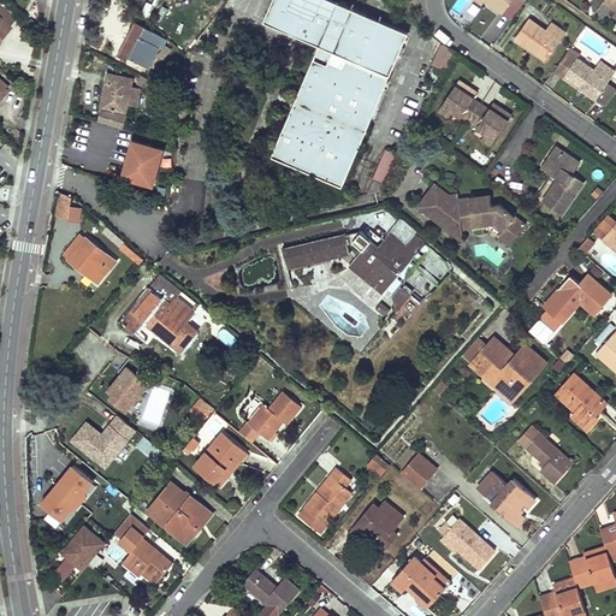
[(274,150),(272,157),(343,185),(359,149),(390,77),(409,33),(345,5),(333,0),(273,0),(265,22),(320,45),(313,59),(300,92),(291,110),(274,150)]
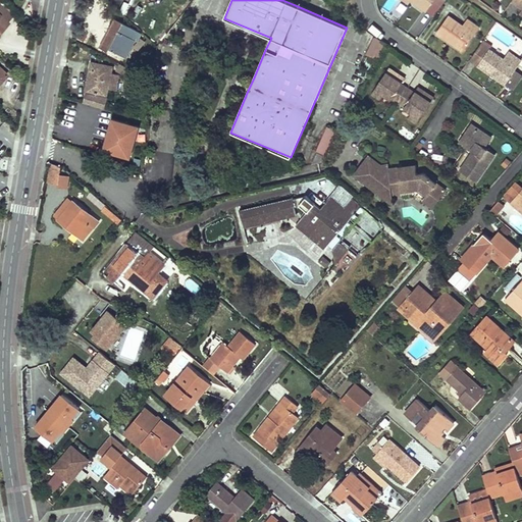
[(392,11),(396,0),(386,0),(383,8),(392,11)]
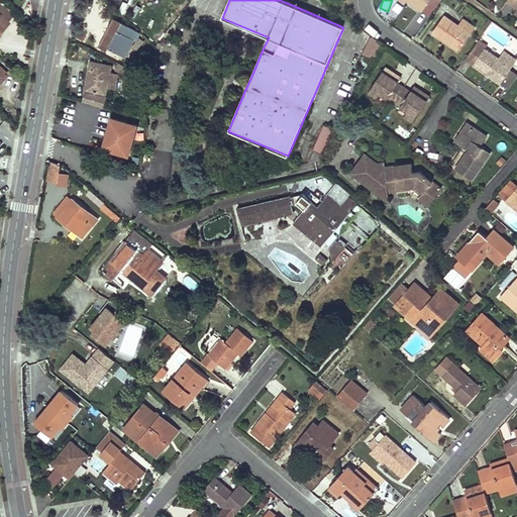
[(407,0),(423,11),(430,0),(407,0)]
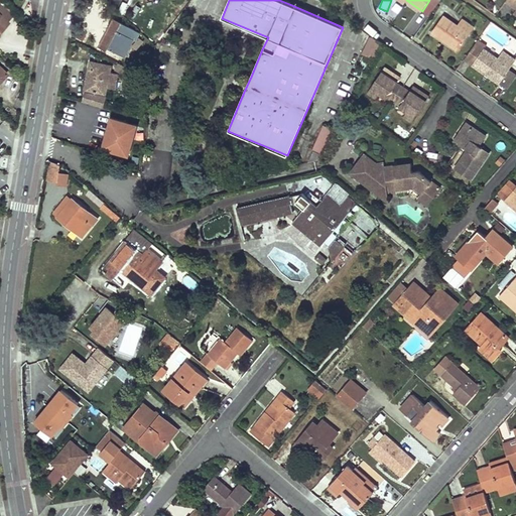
[(515,0),(506,0),(506,1),(507,2),(515,8),(515,10),(514,13),(515,14),(515,0)]
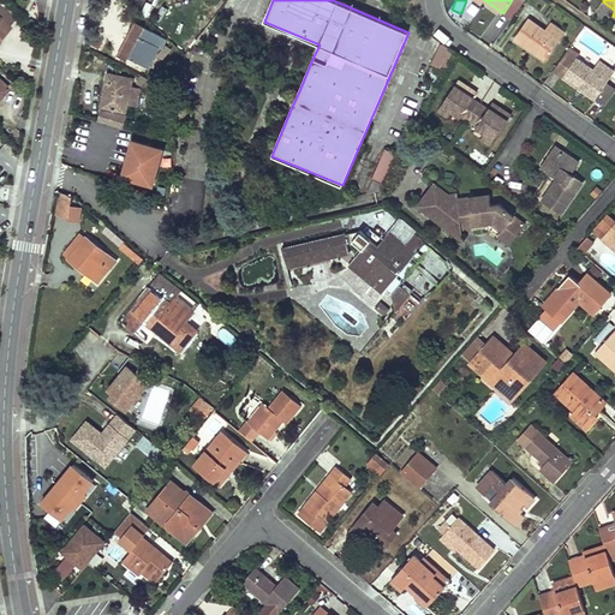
[(222,5),(219,3),(209,15),(213,18),(222,5)]
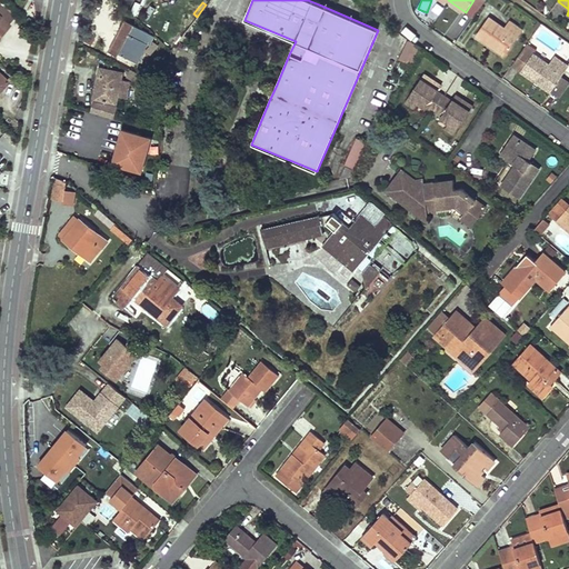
[(12,17),(0,5),(0,35),(6,29),(3,27),(7,22),(12,17)]
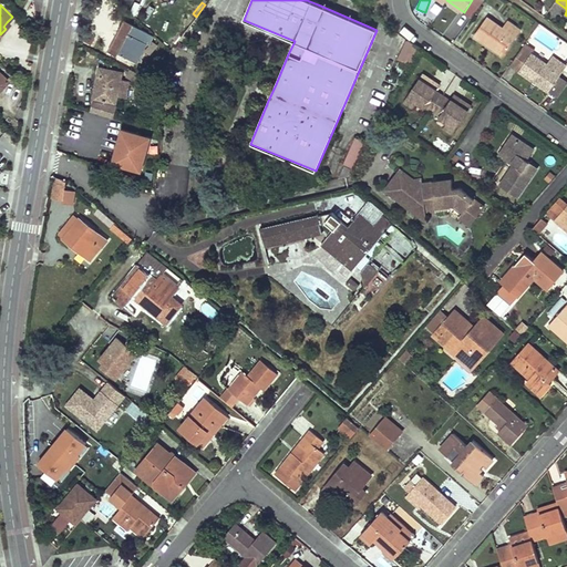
[(487,19),(475,35),(503,55),(521,31),(507,21),(502,29),(487,19)]
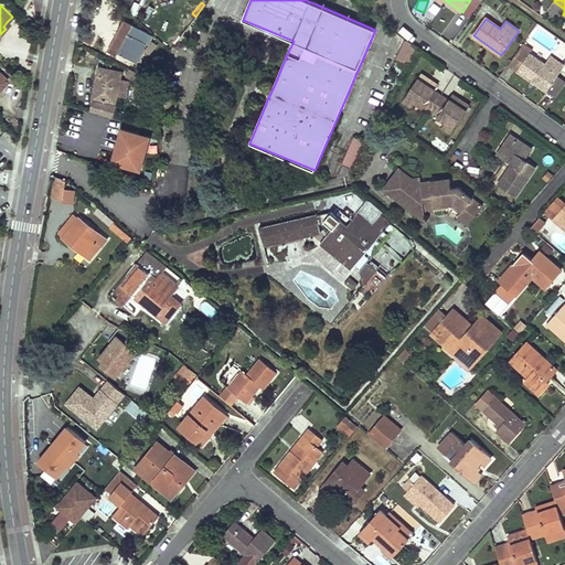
[(125,21),(120,29),(127,33),(131,24),(125,21)]
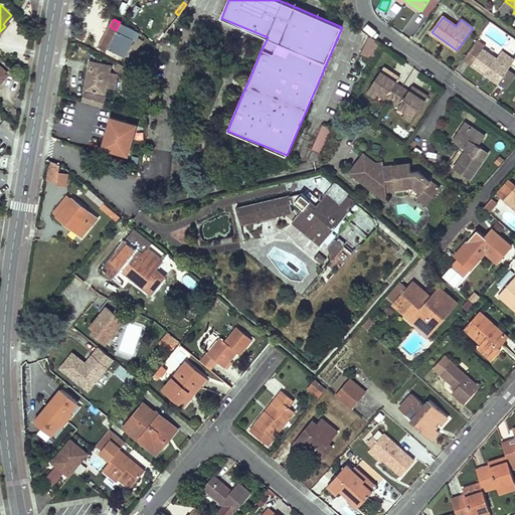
[(136,40),(139,32),(134,30),(120,22),(116,30),(110,26),(99,46),(106,50),(108,48),(124,56),(133,39),(136,40)]
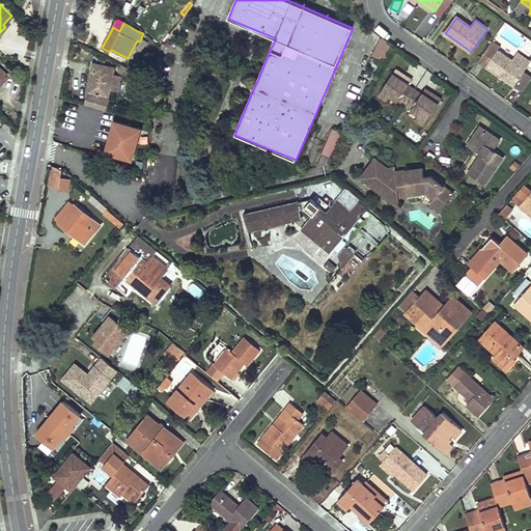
[(392,45),(380,36),(371,56),(384,62),(392,45)]
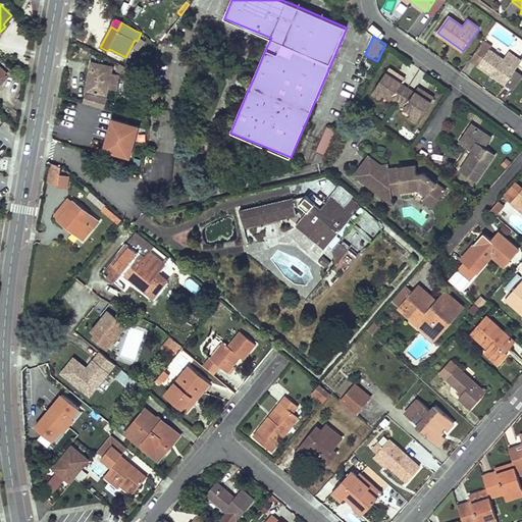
[(481,44),(470,59),(472,61),(505,85),(521,61),(509,52),(504,59),(481,44)]
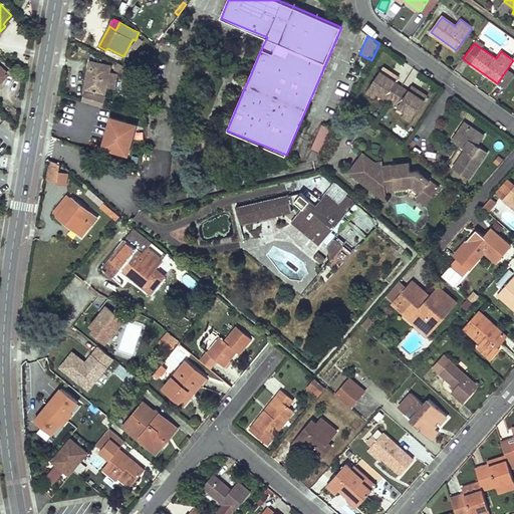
[(142,50),(137,56),(141,60),(146,54),(142,50)]
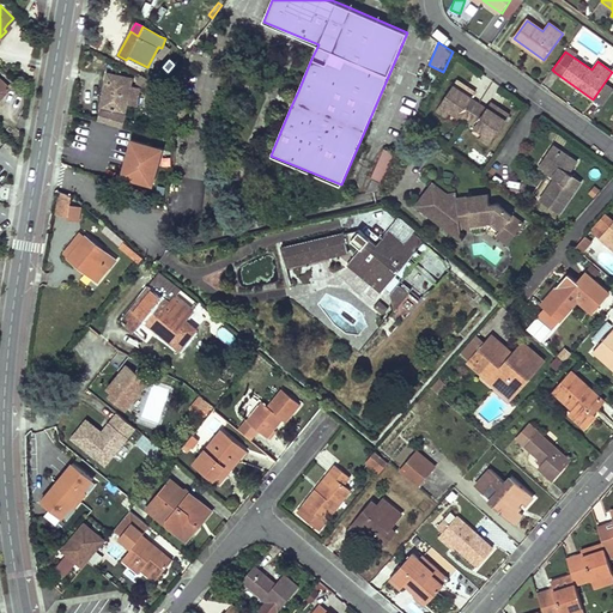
[(104,95),(102,107),(125,110),(132,78),(115,76),(114,82),(109,80),(105,96),(104,95)]
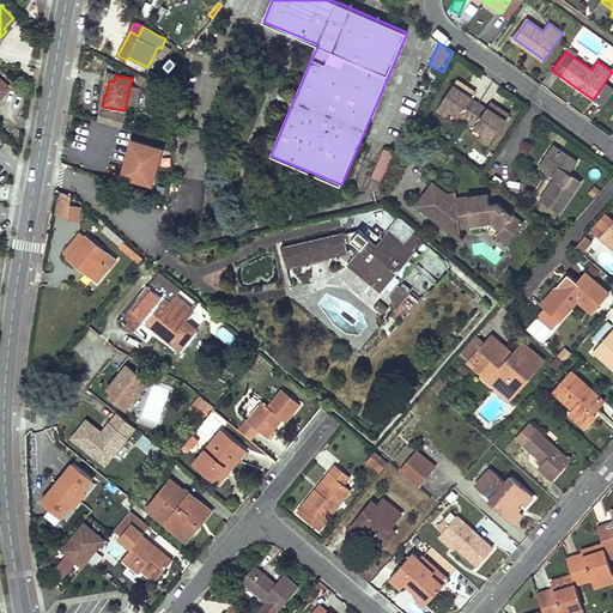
[(161,85),(141,76),(138,84),(155,93),(161,85)]
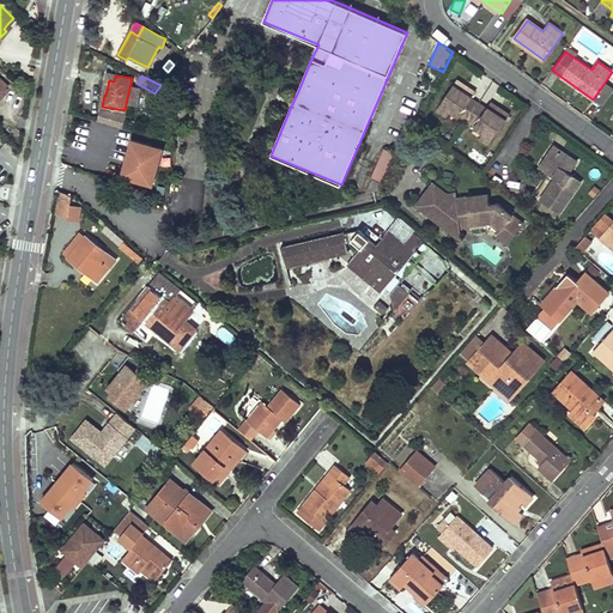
[(466,86),(456,79),(439,107),(449,113),(459,119),(460,116),(468,120),(478,103),(471,99),(472,96),(462,91),(466,86)]
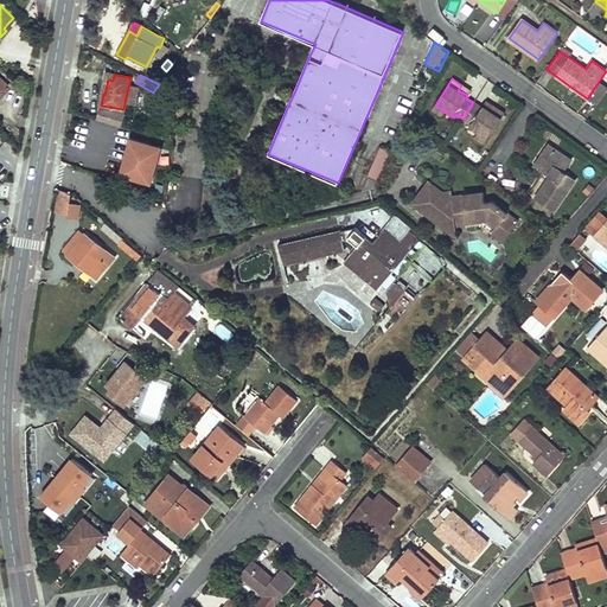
[(471,90),(461,85),(458,90),(467,95),(471,90)]
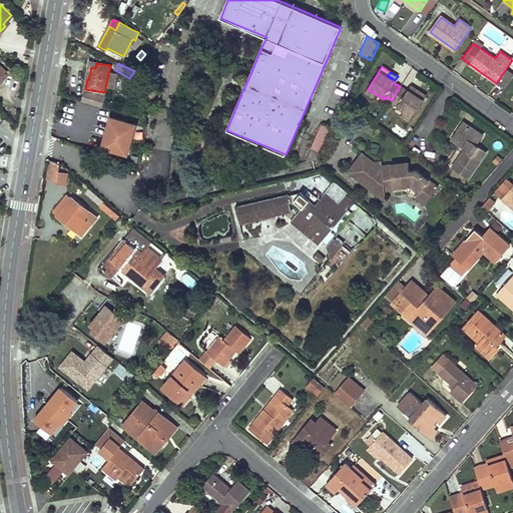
[(410,84),(408,88),(415,93),(418,89),(410,84)]
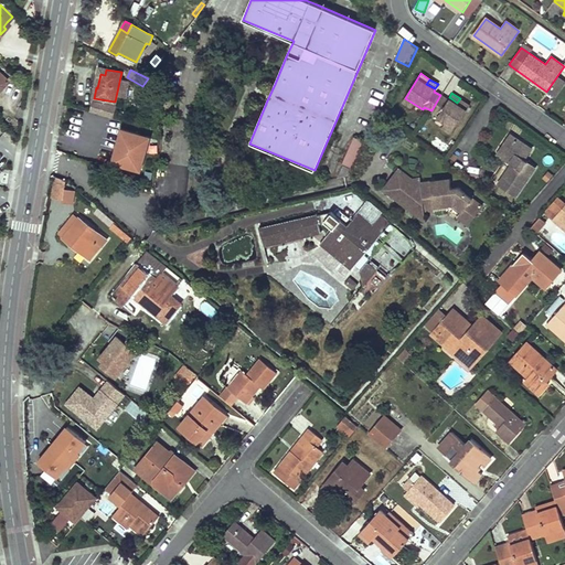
[(448,99),(440,95),(432,110),(438,115),(437,117),(445,123),(455,128),(469,104),(460,98),(457,103),(449,97),(448,99)]
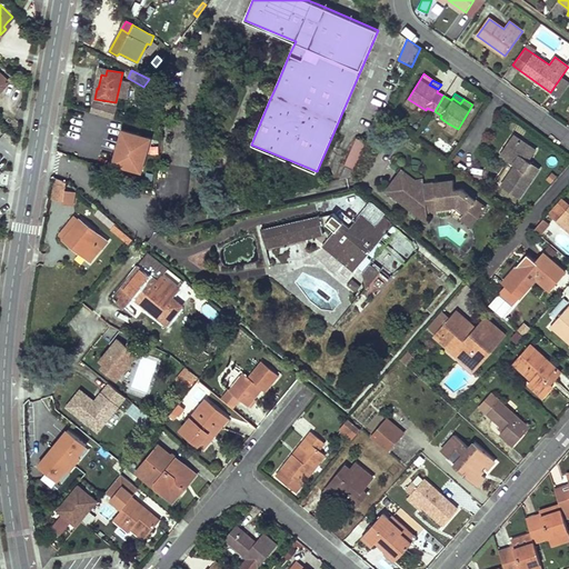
[(417,105),(408,99),(405,105),(413,111),(417,105)]
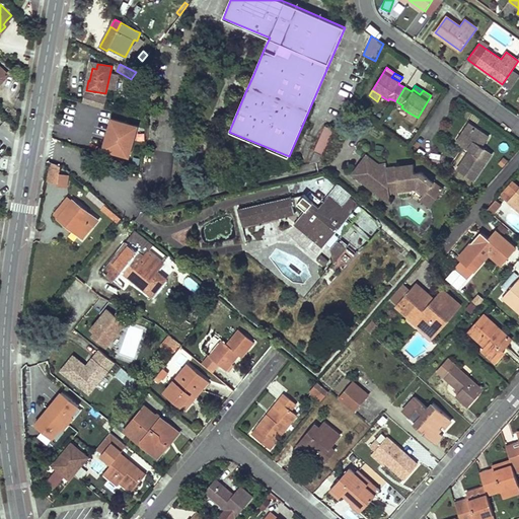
[(409,113),(405,118),(414,124),(418,118),(409,113)]
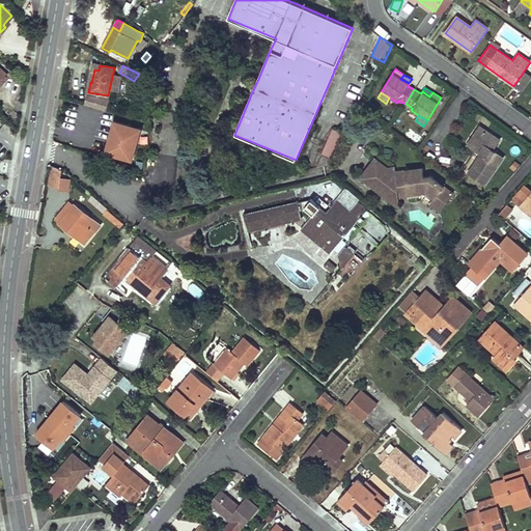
[(113,124),(105,154),(131,161),(139,132),(113,124)]
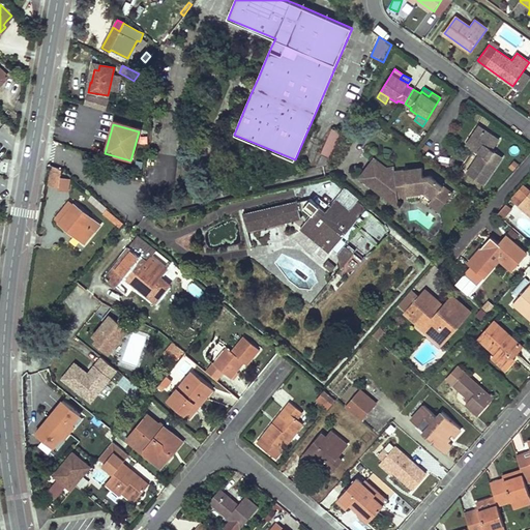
[(479,127),(469,143),(471,145),(479,150),(477,154),(479,155),(468,173),(484,184),(501,158),(501,157),(493,152),(494,151),(492,149),(498,141),(479,127)]
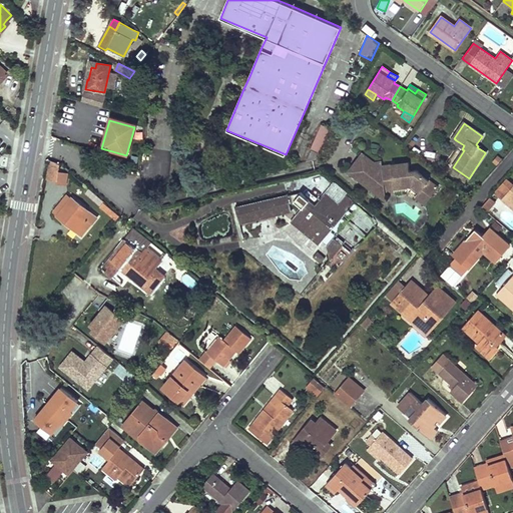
[(394,124),(391,129),(402,137),(405,131),(394,124)]
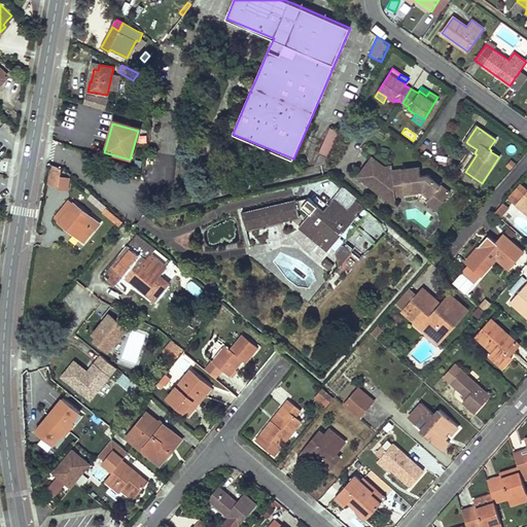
[(320,153),(332,160),(345,135),(330,129),(320,153)]
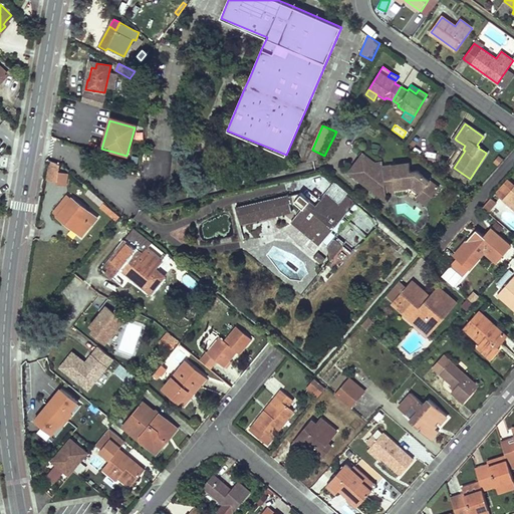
[(312,150),(307,161),(324,158),(324,156),(312,150)]
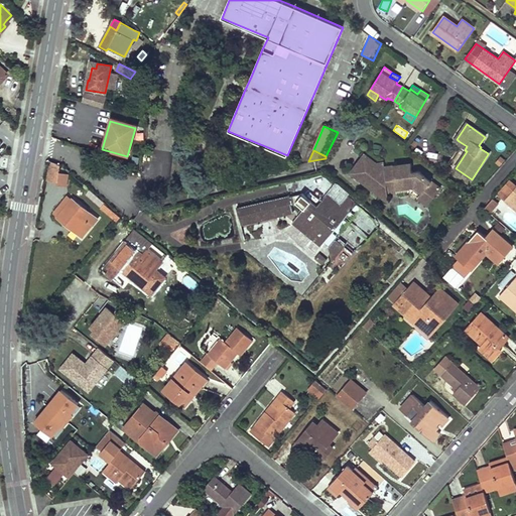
[(365,154),(353,170),(380,192),(388,191),(388,186),(395,185),(395,188),(415,187),(423,194),(428,187),(430,189),(433,185),(418,174),(410,174),(410,165),(384,166),(384,163),(376,163),(365,154)]
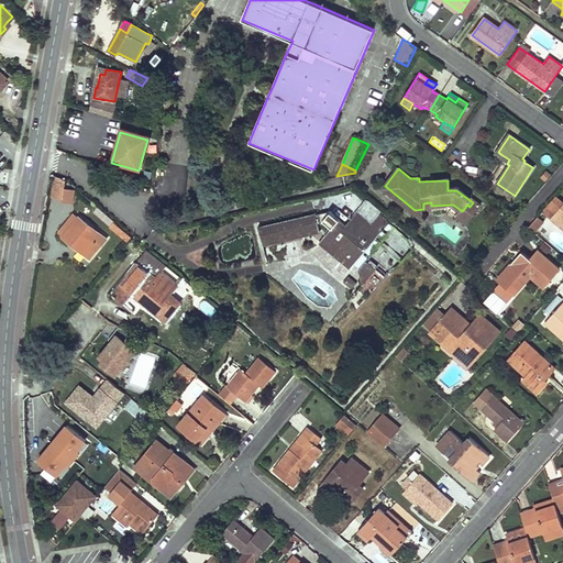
[(65,183),(66,179),(62,177),(55,176),(52,195),(52,196),(62,197),(65,183)]
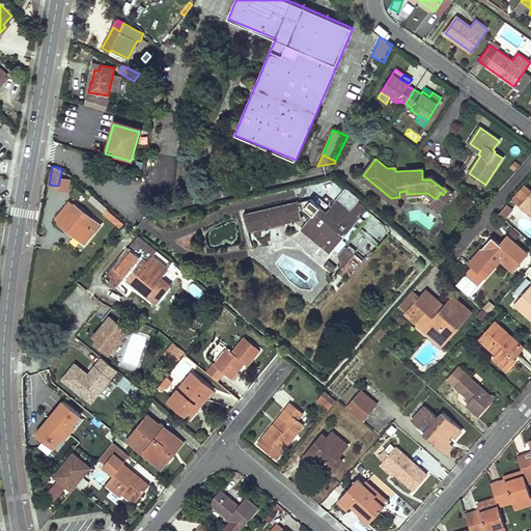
[(391,198),(363,175),(360,178),(401,211),(399,198),(399,197),(391,198)]
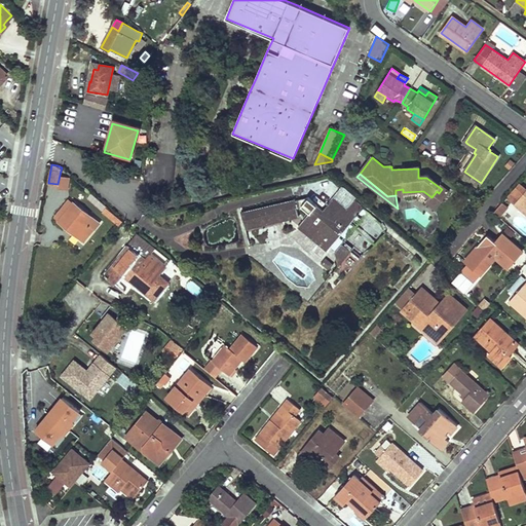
[(243,213),(241,213),(246,227),(299,214),(297,208),(302,207),(309,213),(300,224),(315,236),(317,233),(322,236),(332,246),(364,208),(354,199),(355,197),(343,187),(326,208),(324,211),(320,215),(313,210),(317,205),(308,197),(275,205),(243,213)]
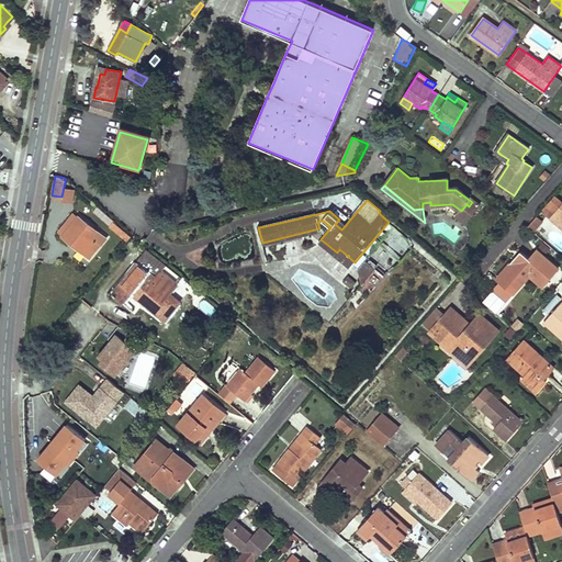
[(480,208),(472,202),(469,206),(467,204),(461,211),(456,217),(465,225),(480,208)]
